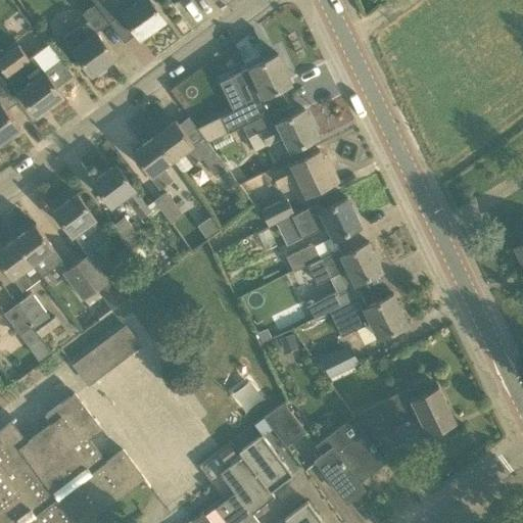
[(164,19),(150,0),(94,0),(109,20),(123,11),(141,37),(164,19)]
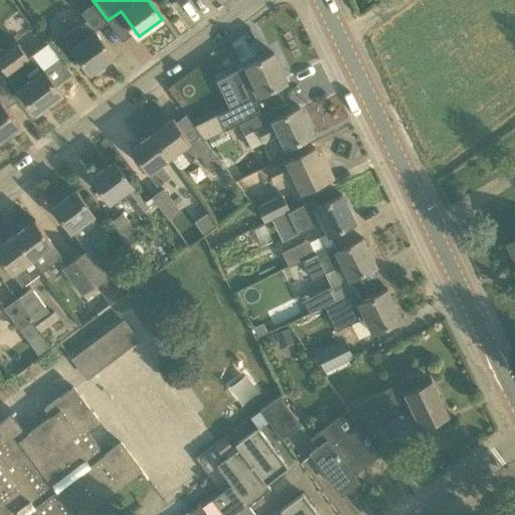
[(114,54),(96,30),(106,22),(93,4),(80,12),(86,19),(75,26),(64,34),(72,46),(71,47),(91,72),(93,70),(95,72),(98,73),(104,68),(105,65),(103,63),(114,54)]
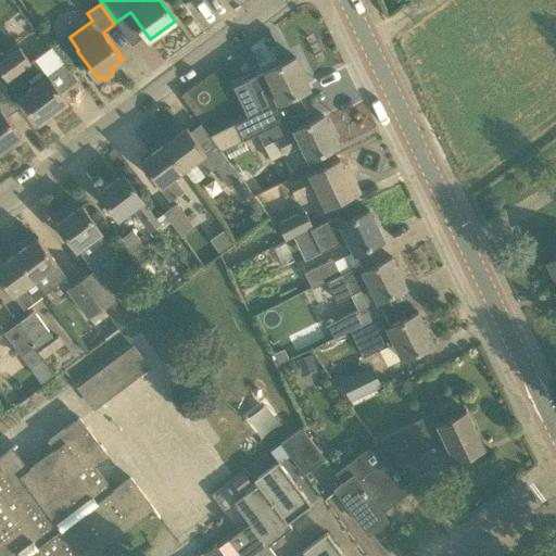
[(30,61),(19,46),(0,60),(0,70),(38,122),(67,101),(48,75),(30,86),(20,68),(30,61)]
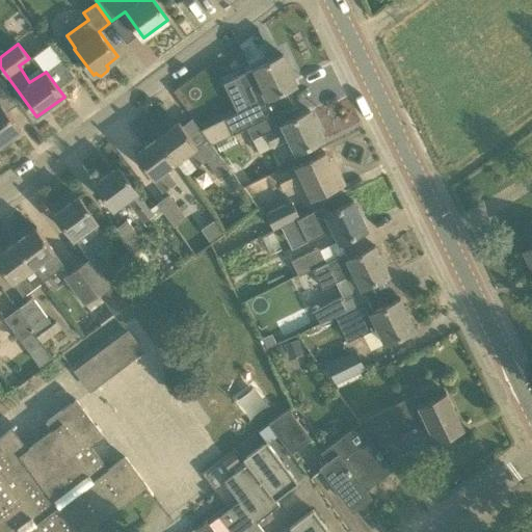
[(276,112),(293,104),(285,89),(296,83),(283,54),(237,77),(251,105),(232,114),(240,130),(246,127),(261,120),(276,112)]
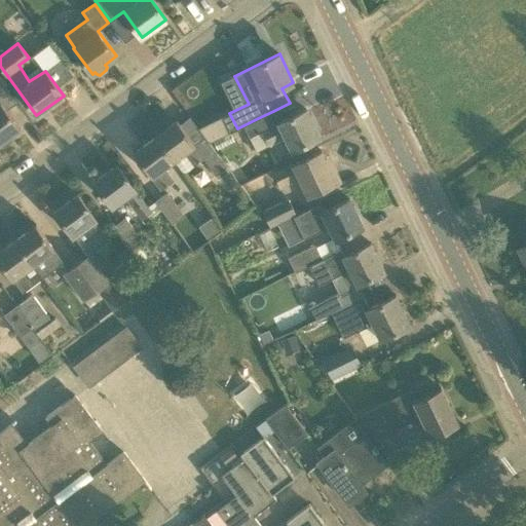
[(0,142),(20,127),(1,102),(11,95),(0,79),(0,142)]
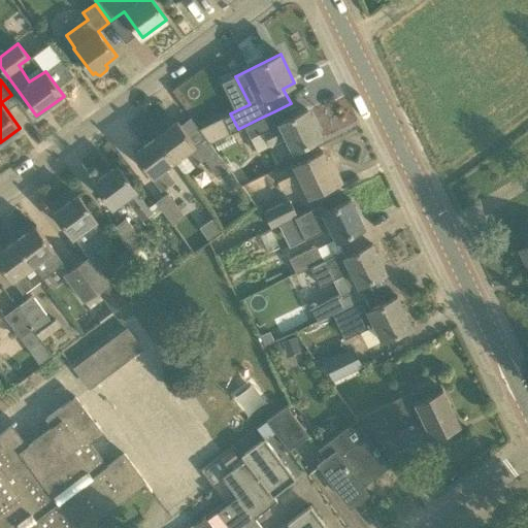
[(321,137),(306,109),(279,122),(274,111),(259,119),(244,126),(250,137),(245,139),(251,151),(256,149),(257,150),(269,143),(269,144),(287,136),(293,151),(321,137)]
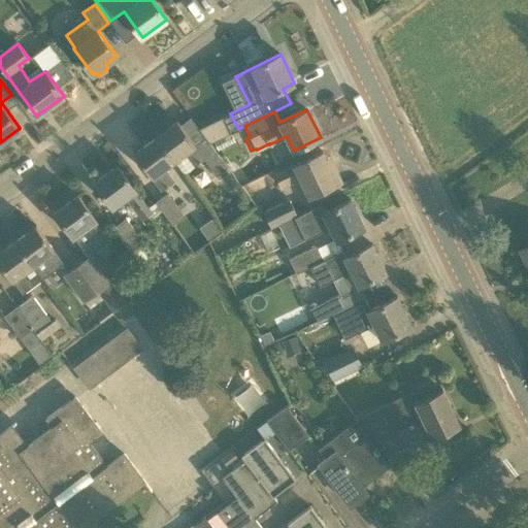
[(177,120),(156,136),(174,161),(186,153),(195,166),(204,159),(217,174),(227,166),(205,136),(195,143),(177,120)]
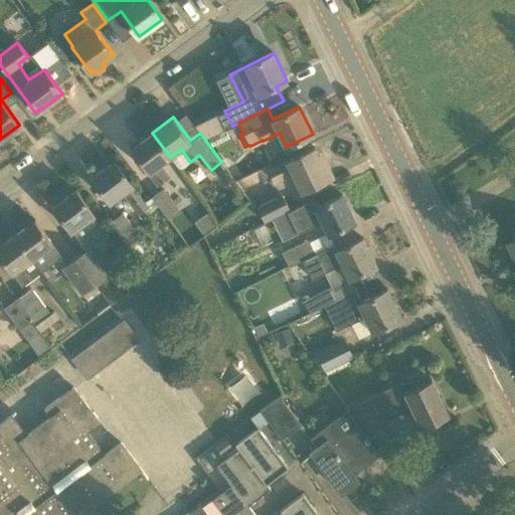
[(158,185),(169,177),(159,164),(170,157),(152,133),(131,149),(158,185)]
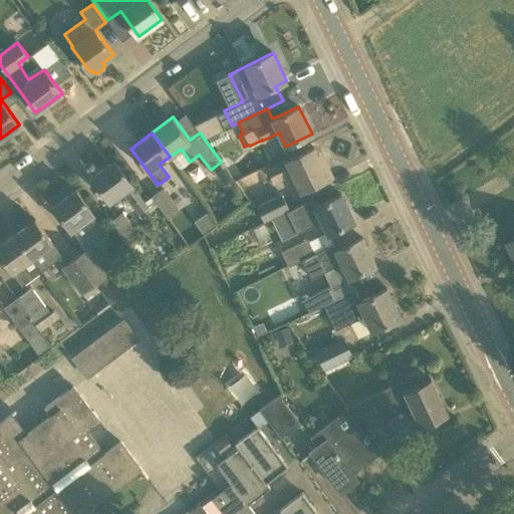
[(320,161),(313,147),(267,168),(274,182),(293,173),(301,190),(332,176),(324,159),(320,161)]
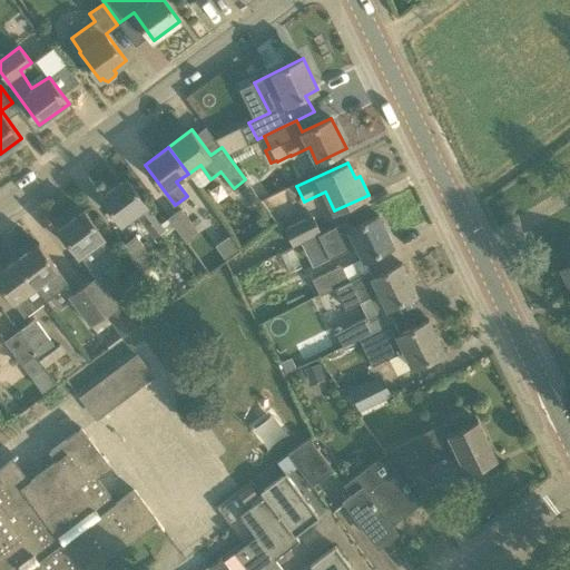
[(147,226),(157,218),(127,177),(101,196),(121,224),(136,213),(147,226)]
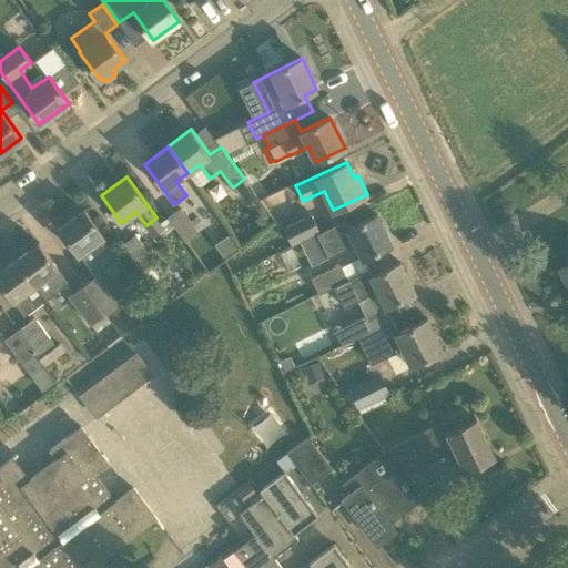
[(199,232),(180,206),(168,216),(185,242),(199,232)]
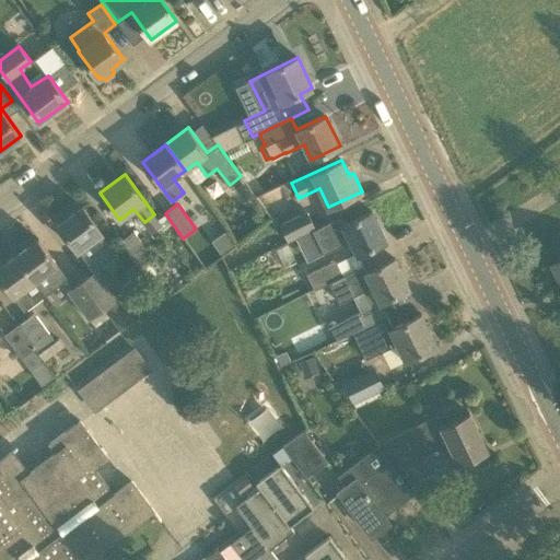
[(117,255),(102,233),(82,206),(58,224),(77,251),(78,251),(93,271),(83,280),(107,314),(115,323),(120,330),(135,321),(118,299),(119,298),(98,269),(117,255)]
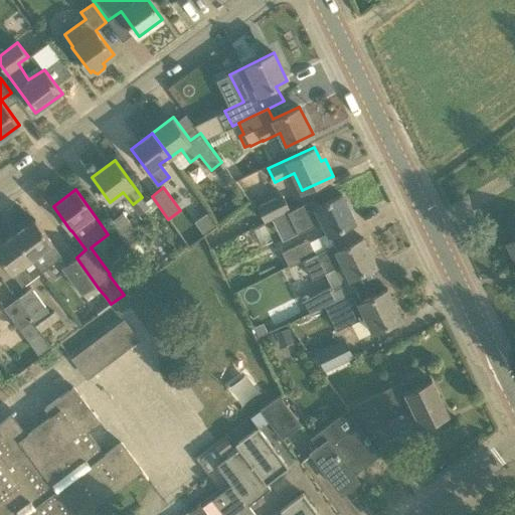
[(265,222),(288,210),(290,209),(282,193),(256,205),(265,222)]
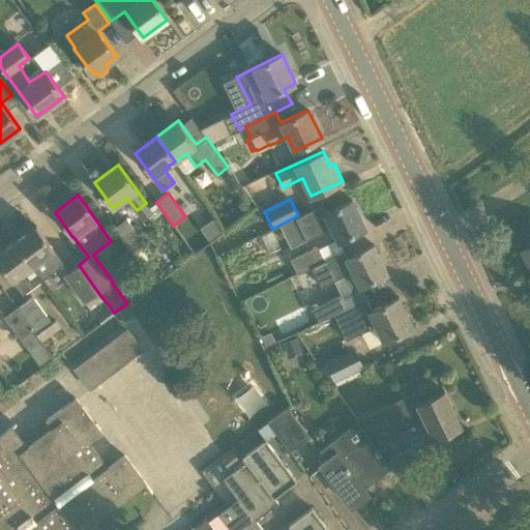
[(331,227),(337,240),(340,240),(365,228),(351,200),(300,224),(307,238),(331,227)]
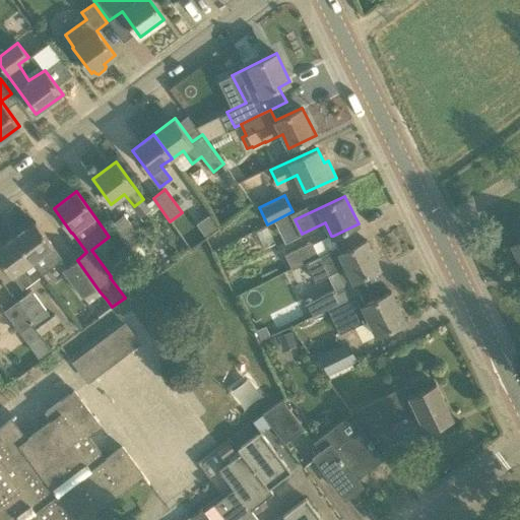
[(128,247),(141,238),(124,214),(112,223),(128,247)]
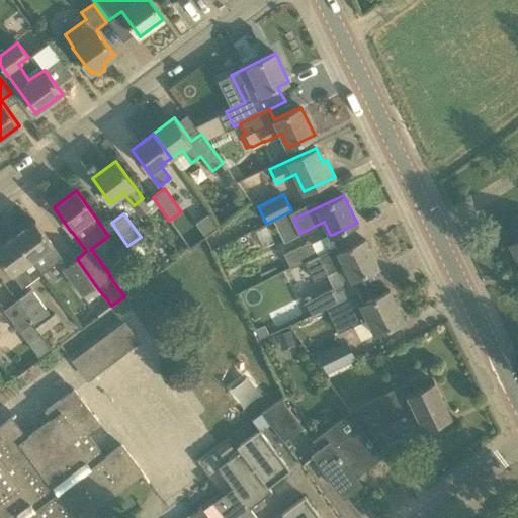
[(15,236),(41,272),(63,257),(53,244),(35,221),(15,236)]
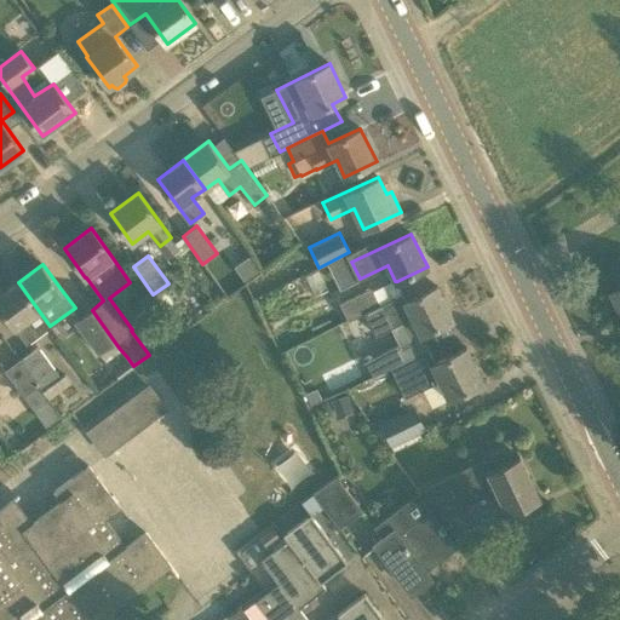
[(311,270),(259,298),(270,319),(322,291),(311,270)]
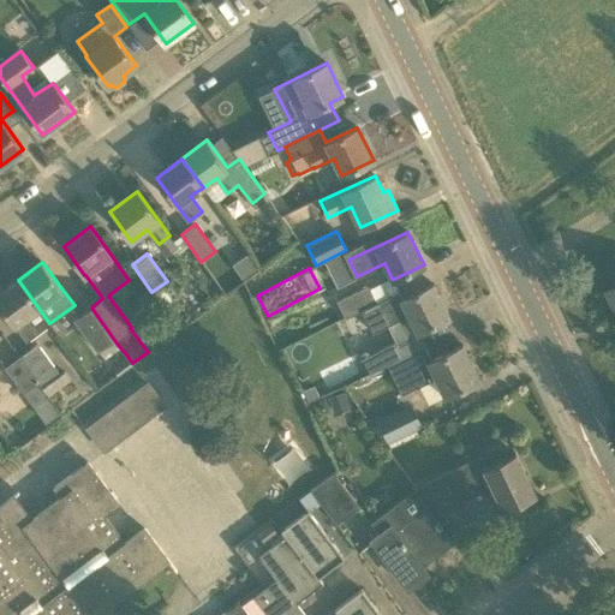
[(27,341),(49,323),(18,280),(0,292),(0,306),(15,326),(27,341)]
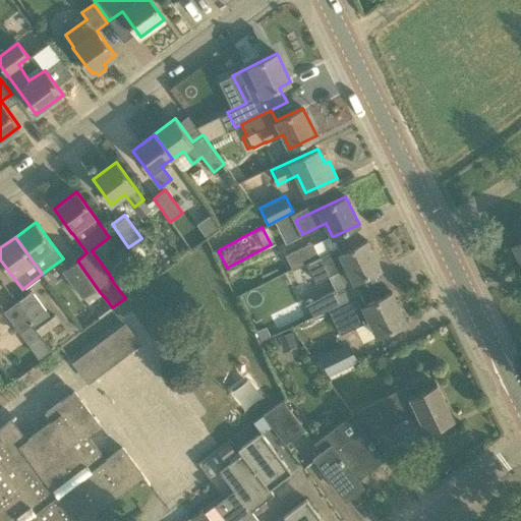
[(381,268),(366,240),(341,252),(338,246),(319,256),(304,264),(313,282),(331,274),(346,266),(353,281),(381,268)]
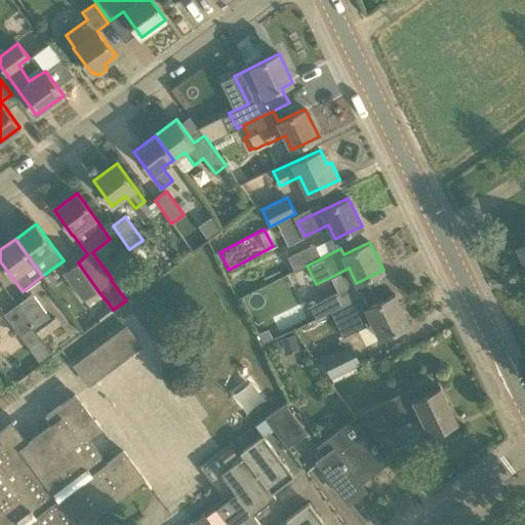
[(321,258),(315,245),(314,243),(287,256),(294,271),(307,266),(321,258)]
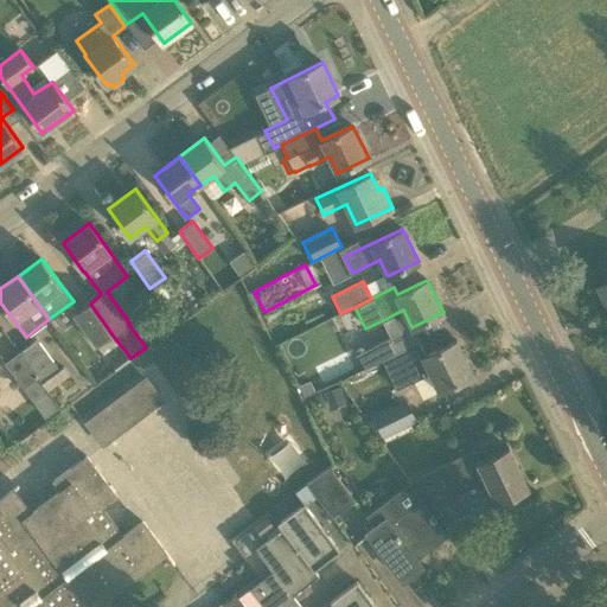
[(102,351),(116,340),(90,304),(72,317),(96,347),(97,346),(102,351)]
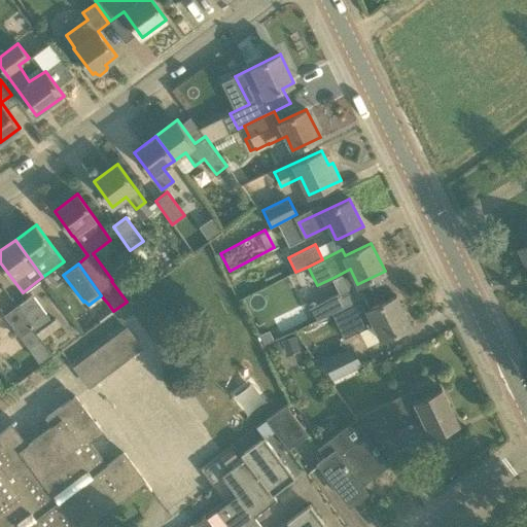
[(338,292),(322,300),(328,313),(354,302),(349,292),(340,296),(338,292)]
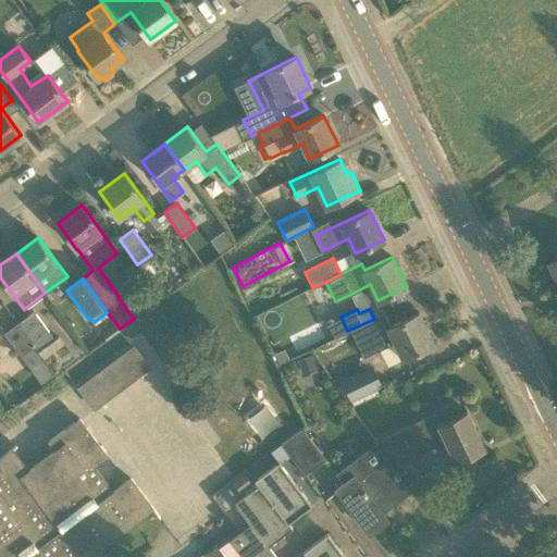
[(54,338),(34,310),(17,322),(35,346),(44,359),(64,345),(58,335),(54,338)]
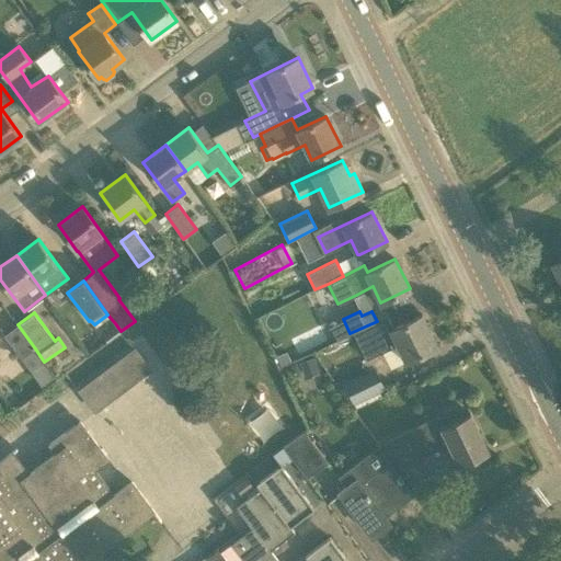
[(437,345),(422,313),(392,328),(387,316),(353,333),(366,361),(398,345),(405,361),(437,345)]
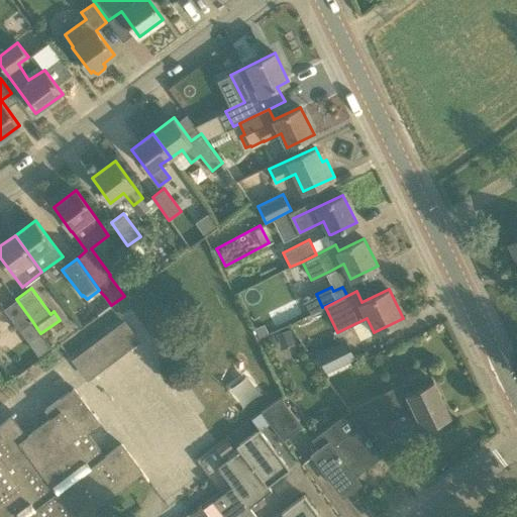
[(106,298),(93,308),(99,314),(111,305),(106,298)]
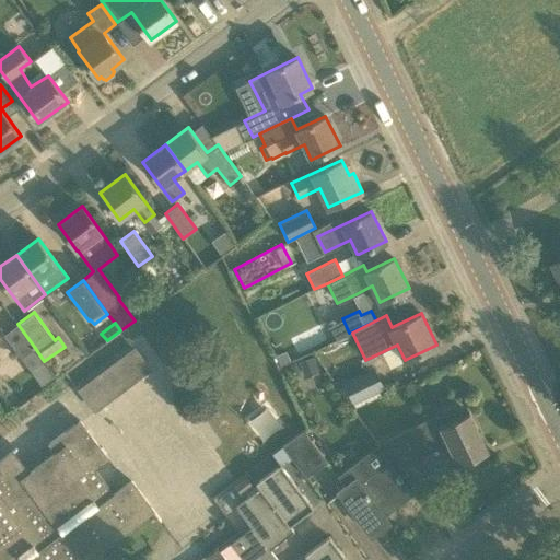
[(21,358),(35,348),(18,324),(4,334),(21,358)]
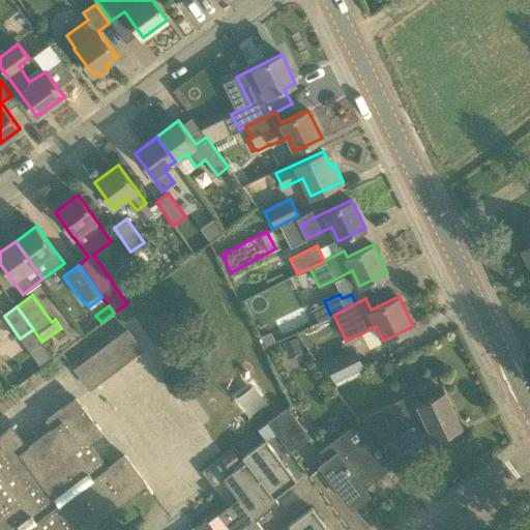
[(85,386),(139,345),(129,332),(76,374),(85,386)]
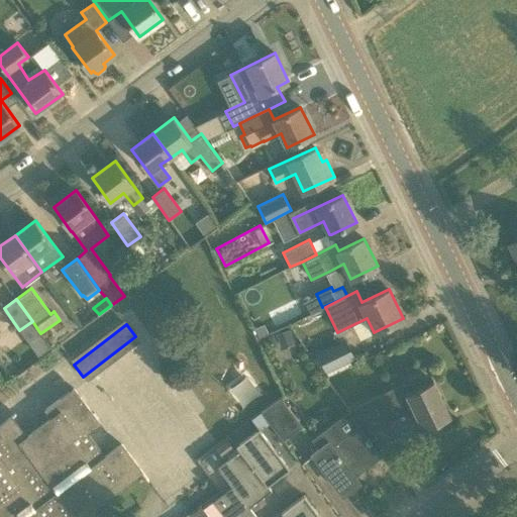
[(289,330),(277,333),(282,348),(294,344),(289,330)]
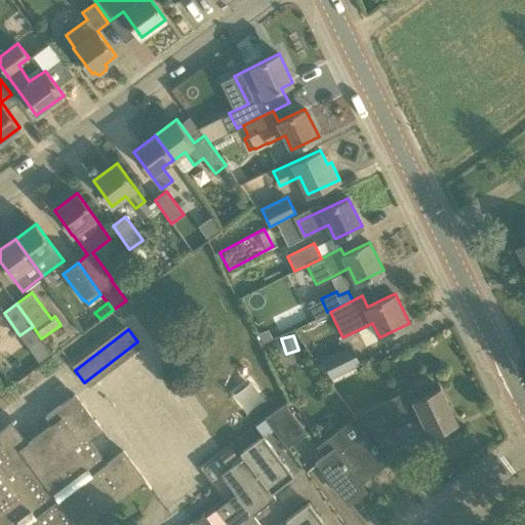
[(327,379),(355,366),(346,347),(318,360),(327,379)]
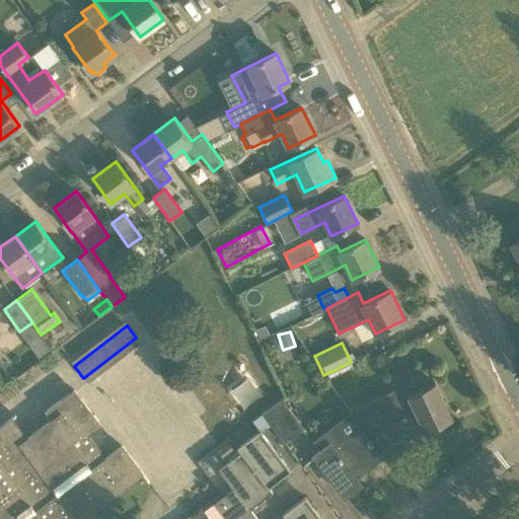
[(452,418),(434,382),(410,394),(405,384),(360,405),(371,429),(416,409),(426,431),(452,418)]
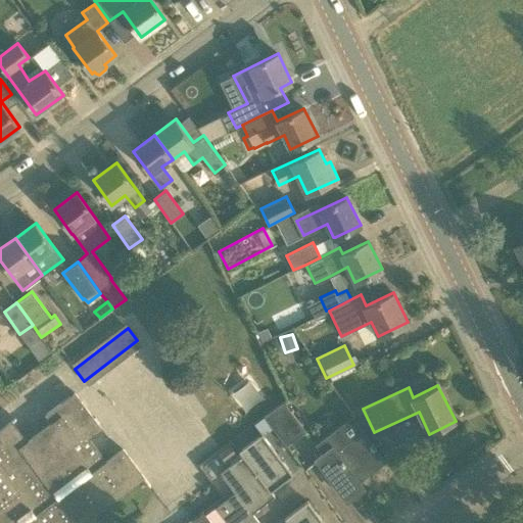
[(105,462),(87,438),(100,429),(73,392),(44,414),(51,423),(28,441),(12,421),(0,429),(0,522),(81,522),(95,513),(96,514),(97,513),(96,512),(120,494),(120,495),(121,494),(142,477),(149,486),(150,485),(123,448),(105,462)]
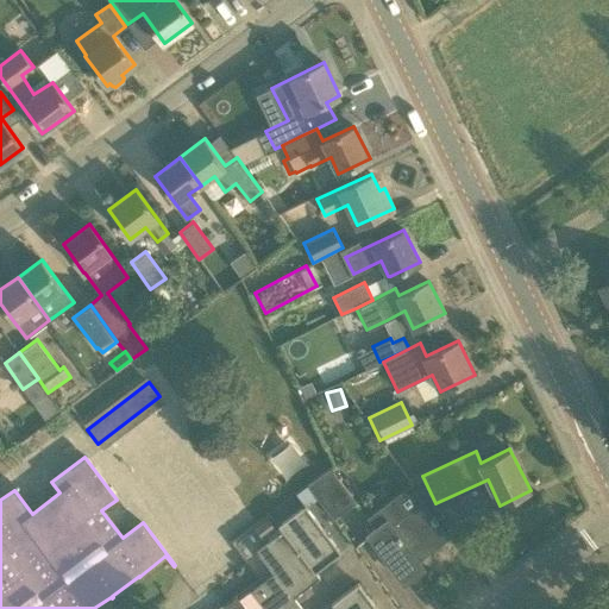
[(332,519),(356,501),(331,466),(307,484),(332,519)]
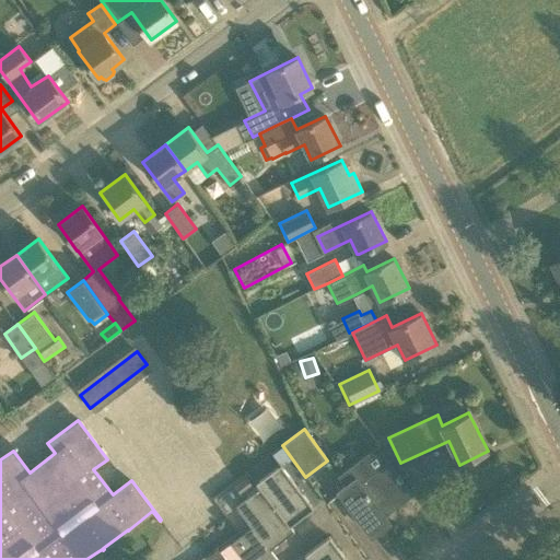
[(371,535),(389,522),(383,514),(411,493),(388,463),(377,447),(361,459),(343,473),(348,478),(342,481),(346,485),(338,490),(371,535)]
